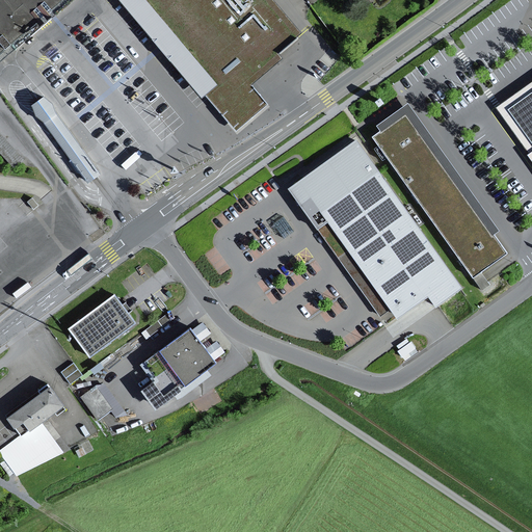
[(0,0),(0,54),(64,0),(0,0)]
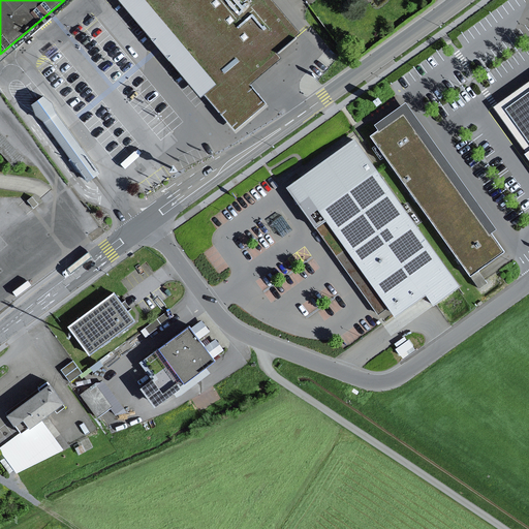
[(141,0),(127,13),(186,72),(183,75),(219,112),(247,84),(278,53),(250,24),(273,0),(141,0)]
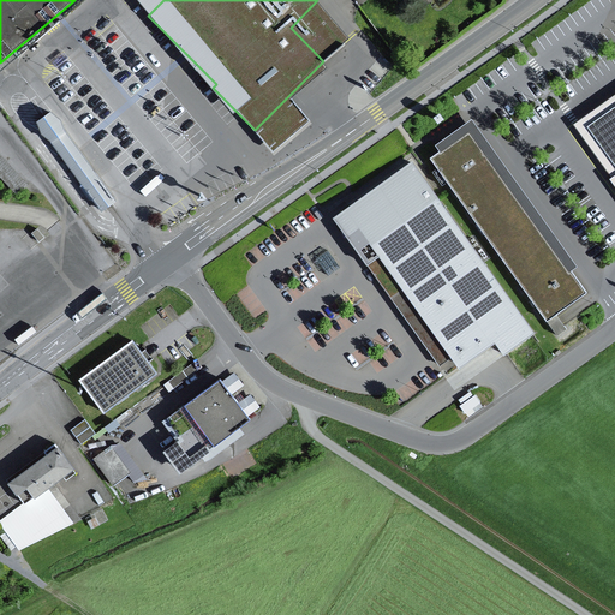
[(614,94),(574,124),(611,175),(614,173),(614,160),(590,126),(614,107),(614,94)]
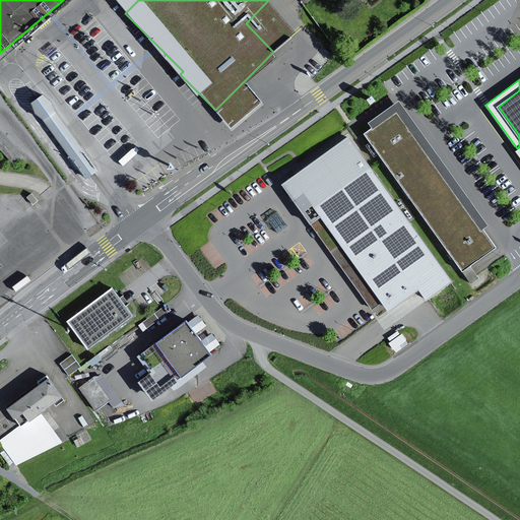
[(250,90),(243,82),(215,110),(211,113),(218,120),(230,131),(235,136),(265,105),(262,102),(250,90)]
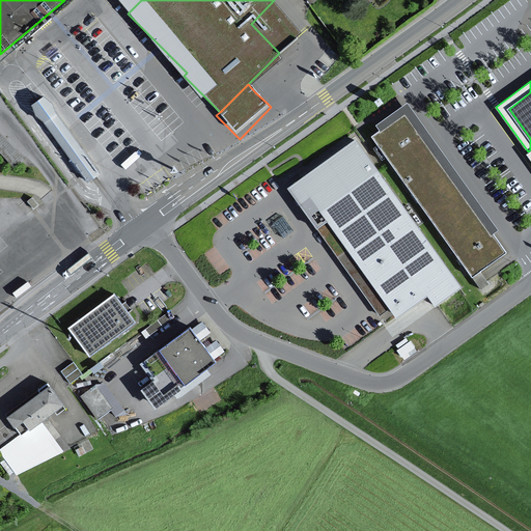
[(530,149),(528,151),(526,154),(530,160),(530,92),(509,109),(530,138),(530,149)]
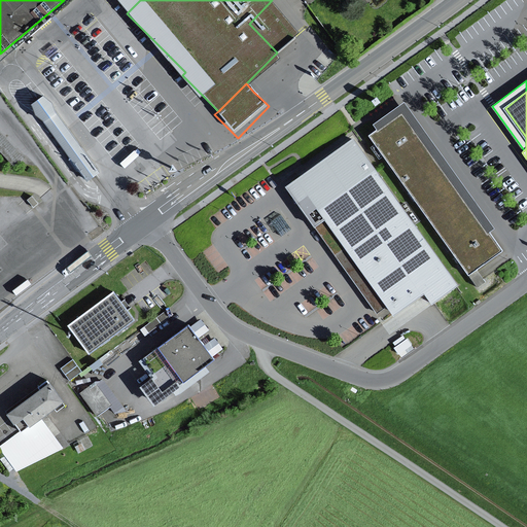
[(80,172),(88,181),(100,172),(64,123),(56,111),(53,102),(43,95),(31,103),(36,114),(43,120),(69,156),(68,160),(76,172),(80,172)]
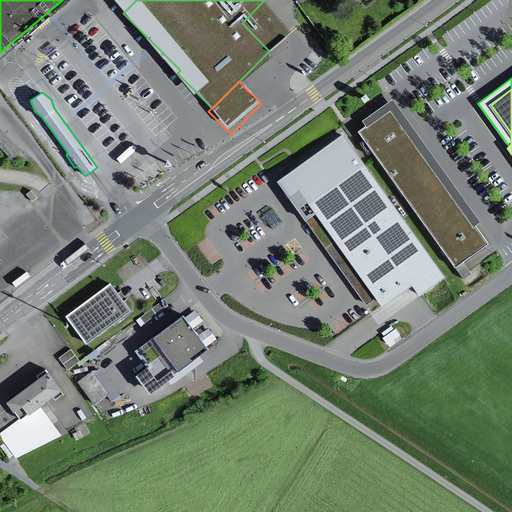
[(359,132),(455,266),(463,260),(488,243),(475,225),(481,221),(393,98),(362,120),(366,127),(359,132)]
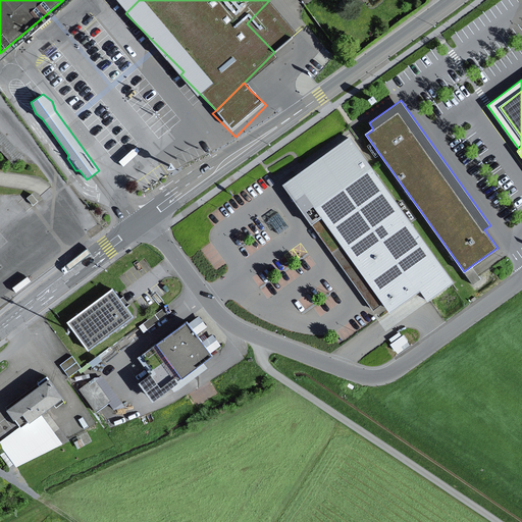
[(373,312),(383,304),(389,312),(378,320),(385,331),(455,282),(350,136),(282,185),(373,312)]
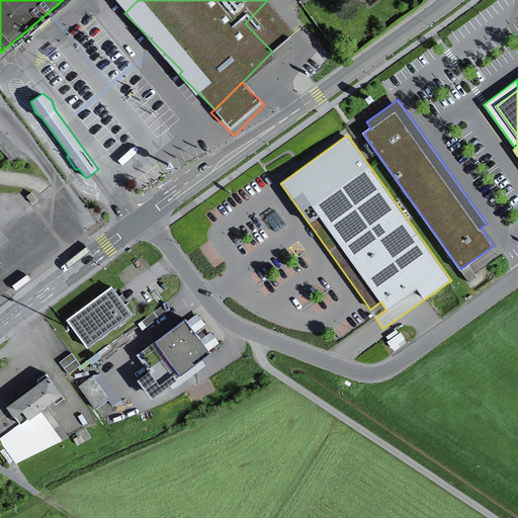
[(32,193),(27,196),(33,203),(37,200),(32,193)]
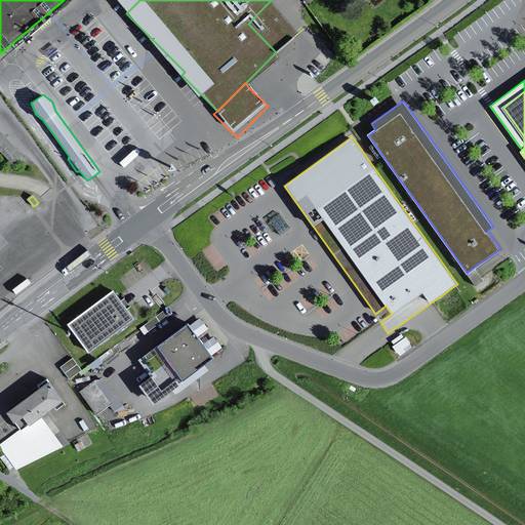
[(280,214),(270,220),(280,235),(289,228),(280,214)]
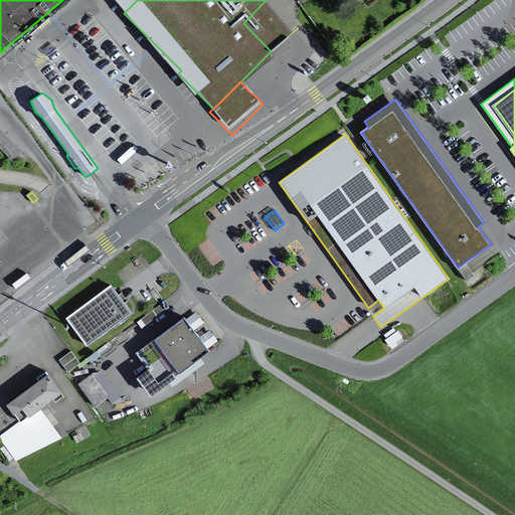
[(475,276),(466,262),(458,268),(467,281),(475,276)]
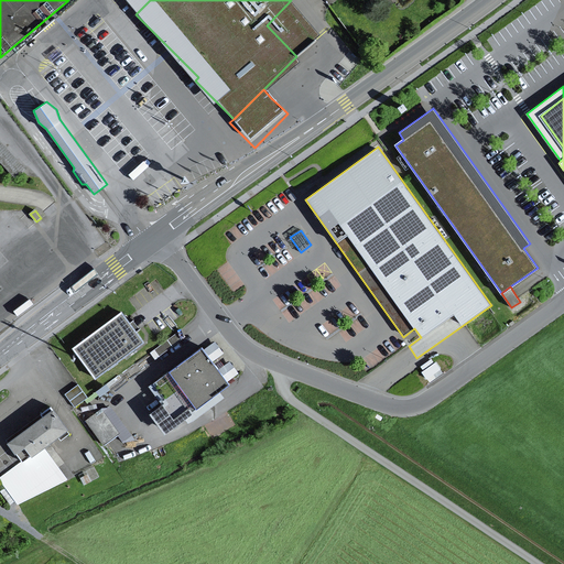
[(121,313),(74,348),(95,377),(143,342),(132,327),(121,313)]
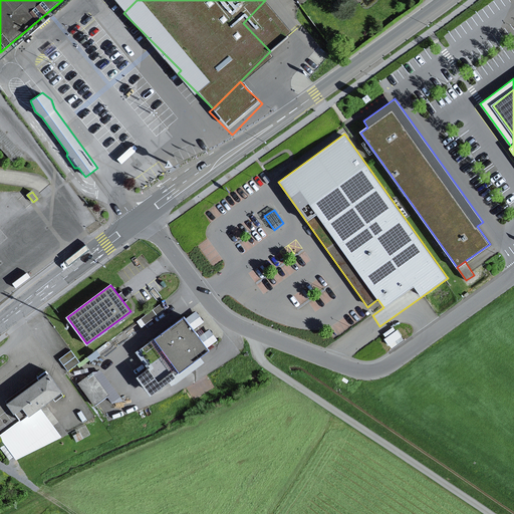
[(165,301),(138,321),(142,327),(169,306),(165,301)]
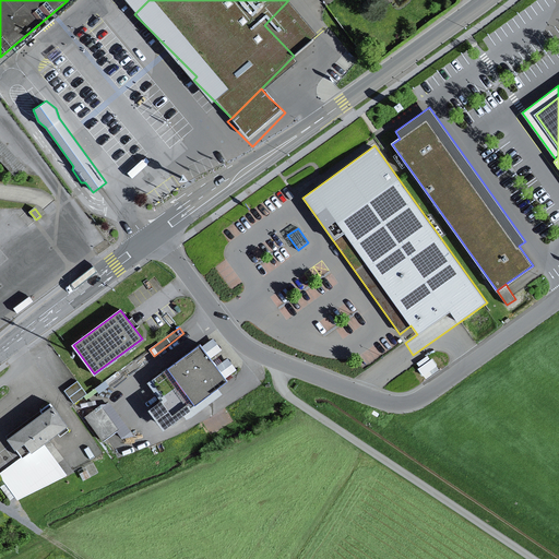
[(213,339),(202,346),(211,358),(222,351),(213,339)]
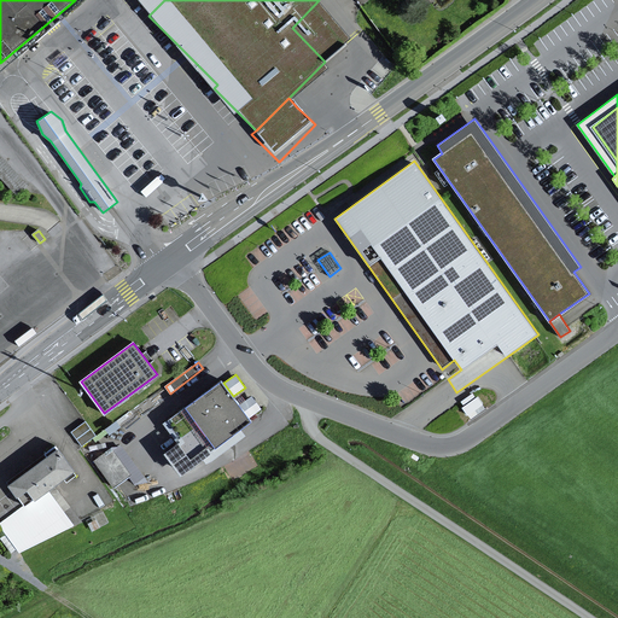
[(221,380),(168,420),(181,439),(163,453),(180,474),(202,458),(240,429),(252,420),(250,418),(240,404),(233,396),(223,383),(221,380)]
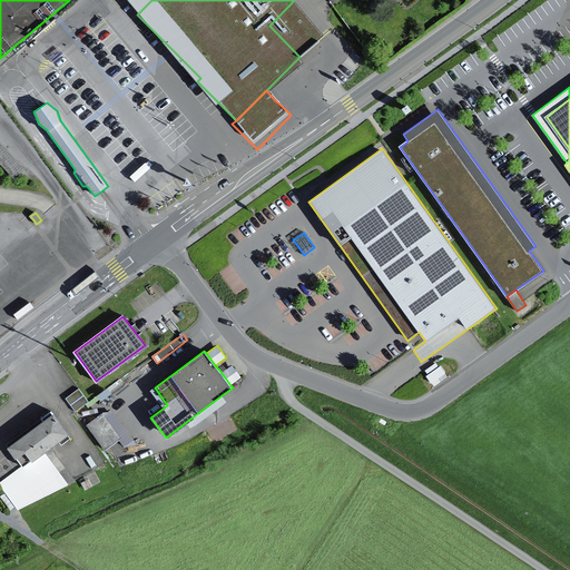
[(435,363),(424,371),(428,374),(438,366),(435,363)]
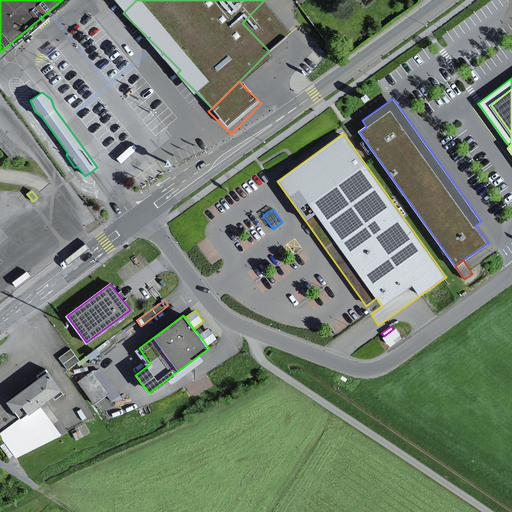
[(209,328),(199,335),(207,346),(217,339),(209,328)]
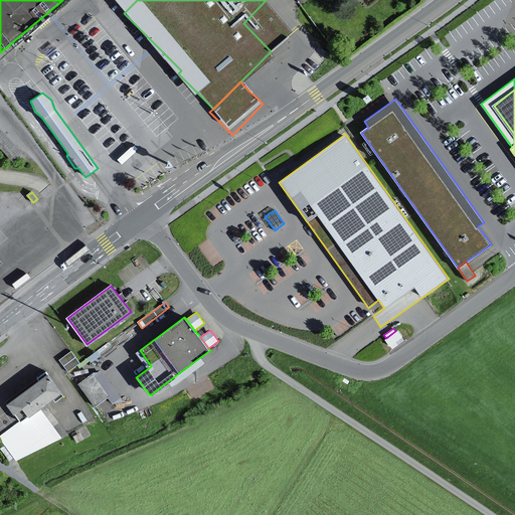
[(71,351),(59,360),(68,372),(80,363),(71,351)]
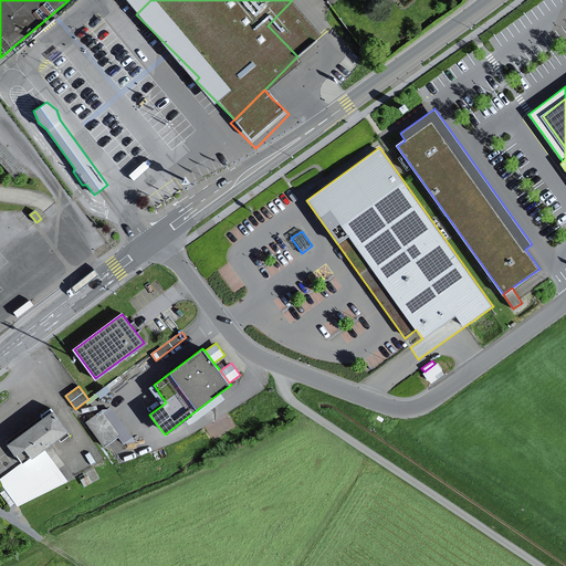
[(220,392),(185,419),(189,425),(195,422),(226,399),(220,392)]
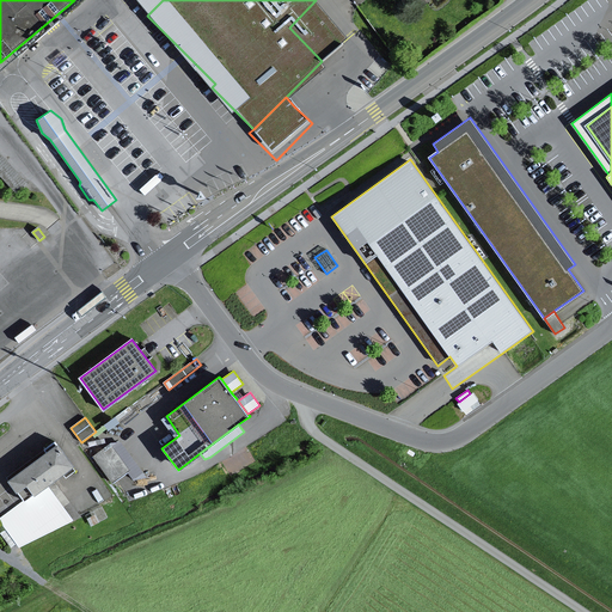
[(110,442),(93,456),(114,482),(130,470),(110,442)]
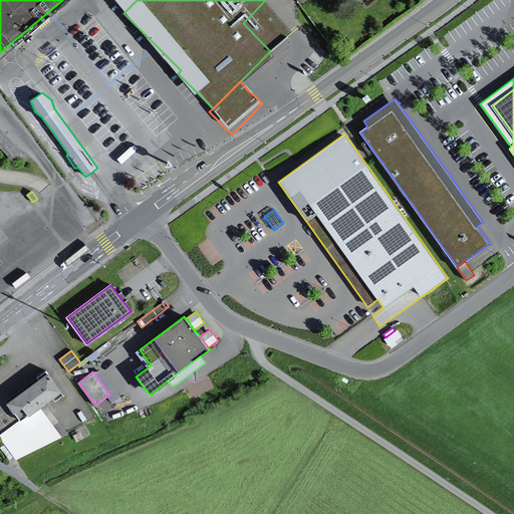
[(0,435),(0,436),(16,460),(61,436),(40,407),(61,390),(48,372),(8,403),(20,421),(0,435)]
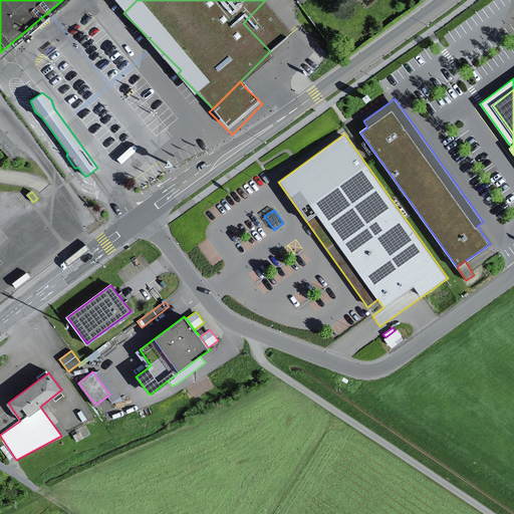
[(80,432),(73,436),(76,443),(84,439),(80,432)]
